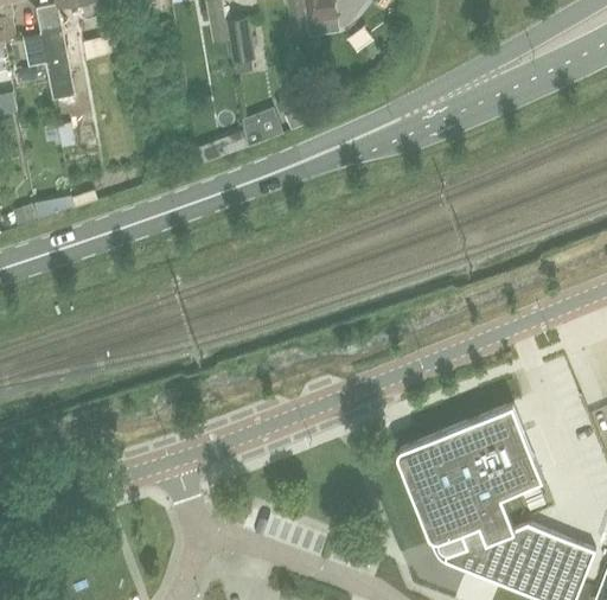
[(0,0),(0,27),(4,45),(16,42),(11,21),(13,20),(10,4),(24,0),(0,0)]
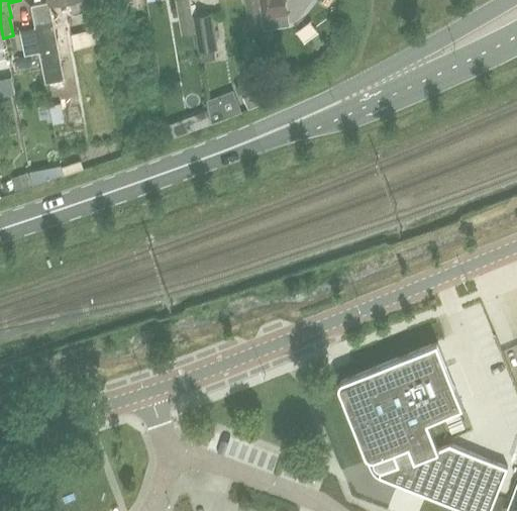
[(48,0),(50,7),(70,2),(74,19),(82,17),(91,15),(87,0),(48,0)]
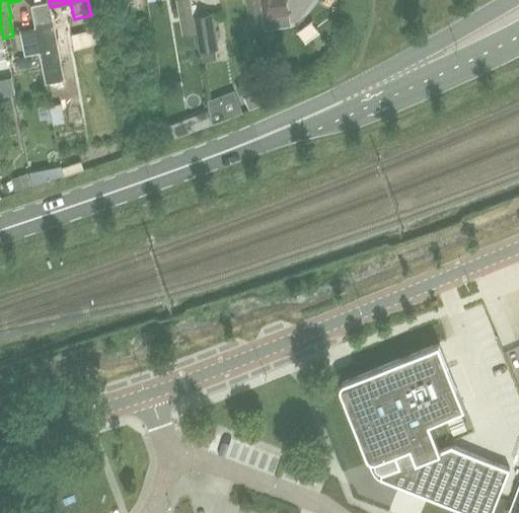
[(257,0),(245,0),(251,33),(263,31),(257,0)]
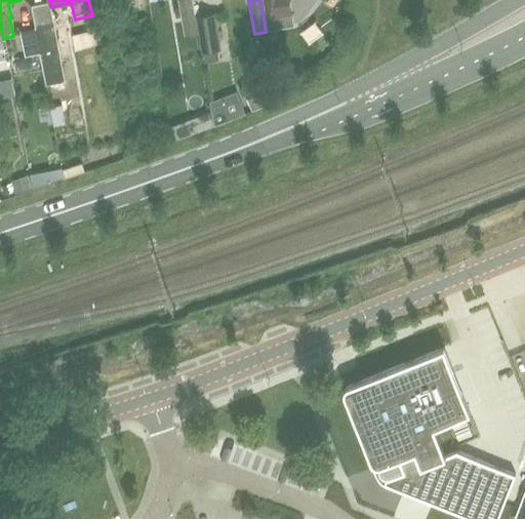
[(272,22),(277,21),(274,0),(261,0),(267,31),(273,30),(272,22)]
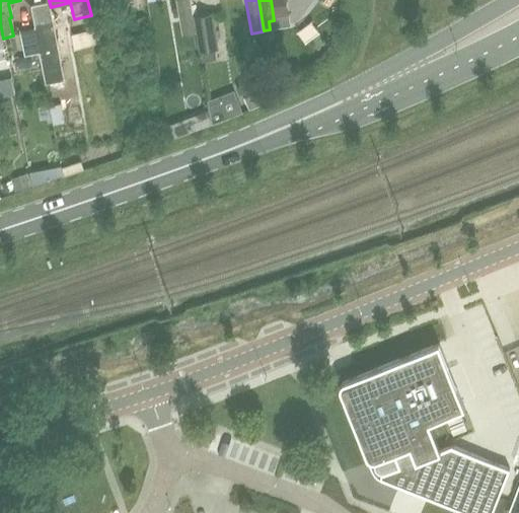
[(189,3),(176,5),(183,42),(196,40),(189,3)]
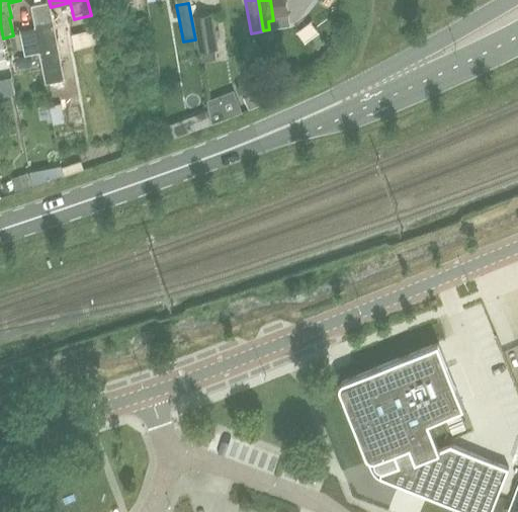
[(91,15),(82,17),(86,34),(98,32),(95,14),(91,15)]
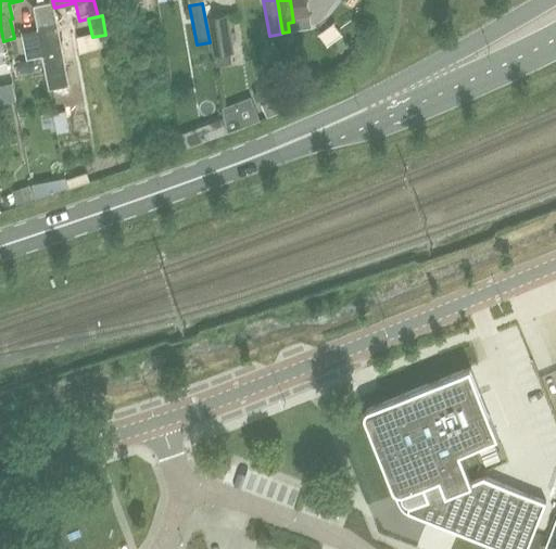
[(209,25),(215,61),(234,58),(227,21),(209,25)]
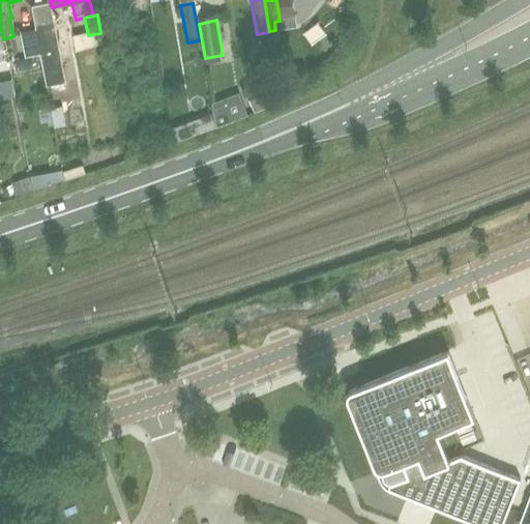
[(43,75),(47,91),(65,87),(55,30),(35,34),(40,58),(43,75)]
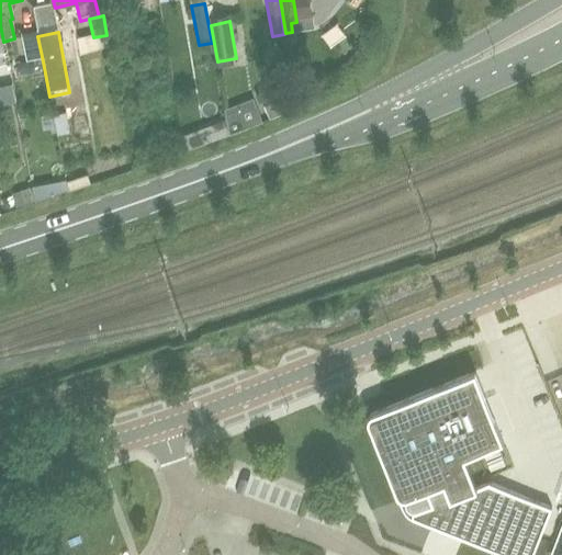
[(27,65),(43,61),(37,36),(23,40),(27,65)]
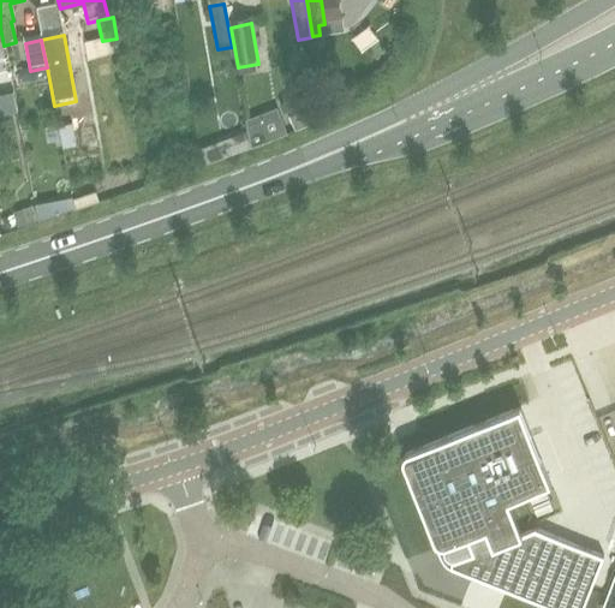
[(60,133),(64,154),(76,153),(72,131),(60,133)]
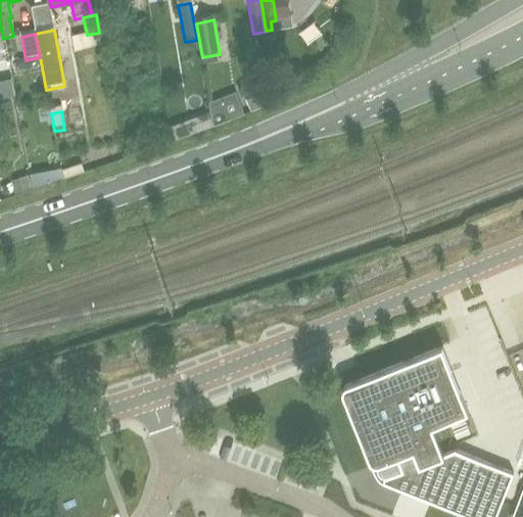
[(343,398),(343,400),(362,445),(370,464),(370,465),(370,466),(371,466),(371,467),(372,467),(372,468),(373,468),(373,469),(374,469),(375,469),(376,469),(377,469),(378,469),(379,469),(380,469),(396,463),(401,475),(387,481),(386,481),(385,481),(385,482),(385,483),(384,483),(384,484),(384,485),(384,486),(385,486),(385,487),(385,488),(386,488),(387,488),(445,512),(457,516),(498,516),(514,477),(455,454),(443,459),(432,431),(468,417),(442,351),(348,388),(347,389),(346,389),(346,390),(345,390),(344,391),(344,392),(343,393),(343,394),(343,395),(343,396),(343,397),(343,398)]
